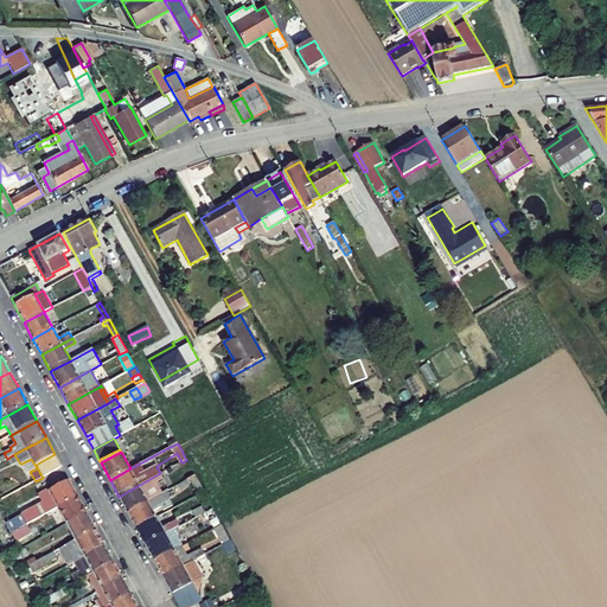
[(11,465),(18,460),(14,454),(7,459),(11,465)]
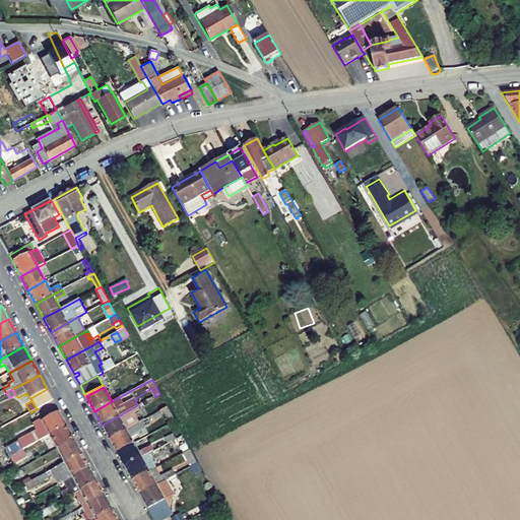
[(37,409),(53,400),(47,389),(30,398),(37,409)]
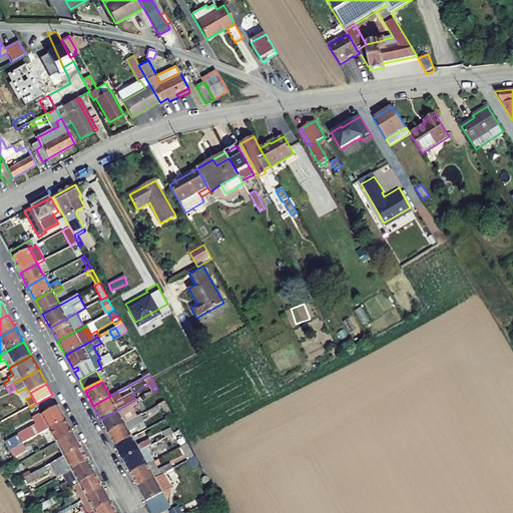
[(26,388),(18,392),(23,400),(25,399),(31,396),(26,388)]
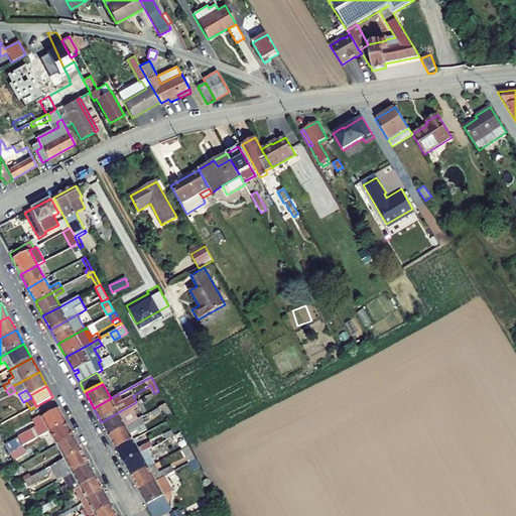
[(133,409),(138,406),(136,402),(101,422),(109,435),(136,420),(131,411),(133,409)]
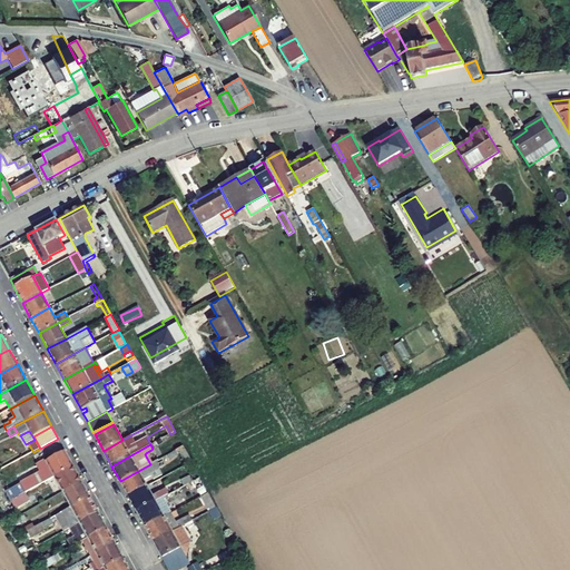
[(182,452),(187,464),(192,462),(184,448),(176,451),(178,454),(182,452)]
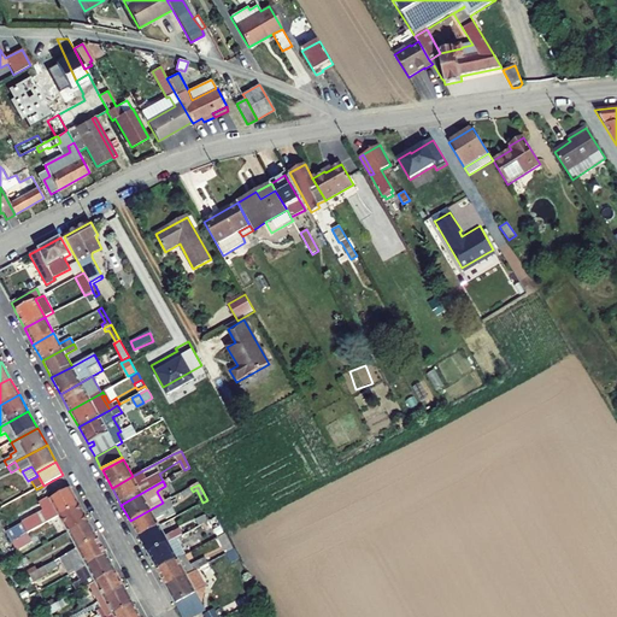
[(28,533),(59,516),(80,505),(70,488),(41,504),(46,512),(23,524),(28,533)]
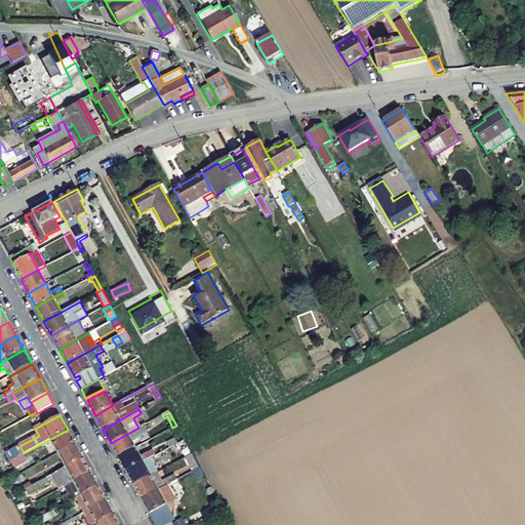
[(142,442),(150,438),(147,432),(148,432),(144,425),(142,427),(138,428),(111,443),(118,456),(135,447),(132,442),(139,438),(142,442)]
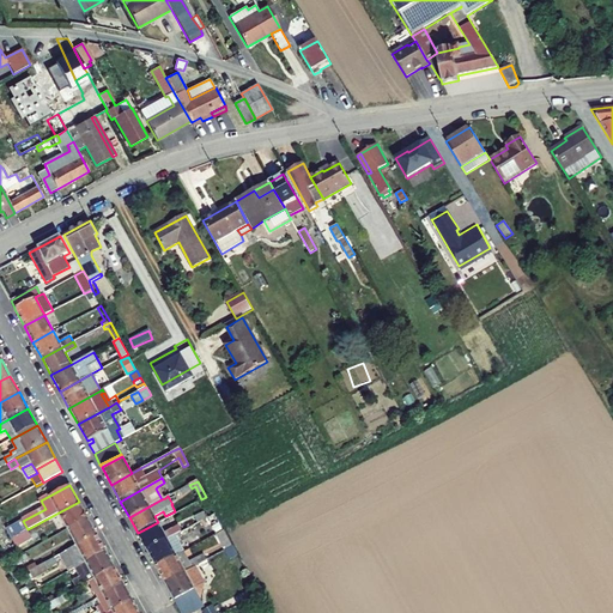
[(59,513),(67,529),(89,519),(79,502),(59,513)]
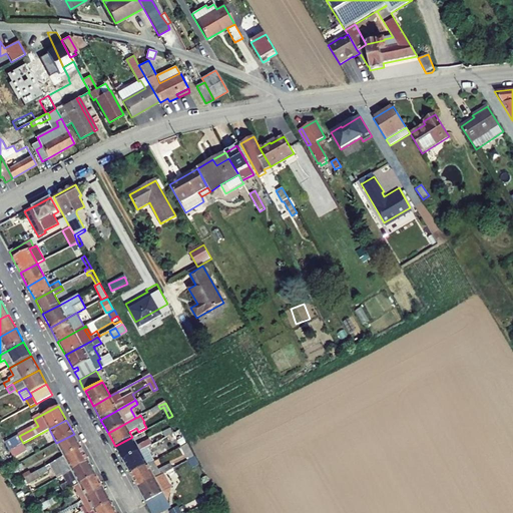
[(162,433),(165,437),(173,433),(170,428),(162,433)]
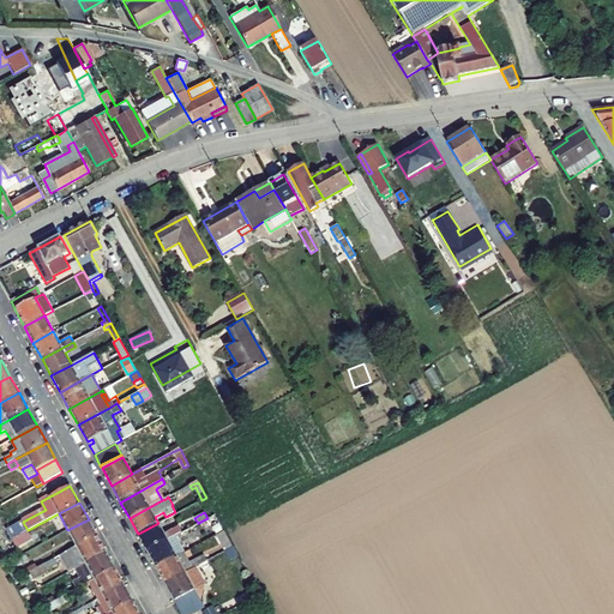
[(67,530),(77,547),(97,535),(89,519),(67,530)]
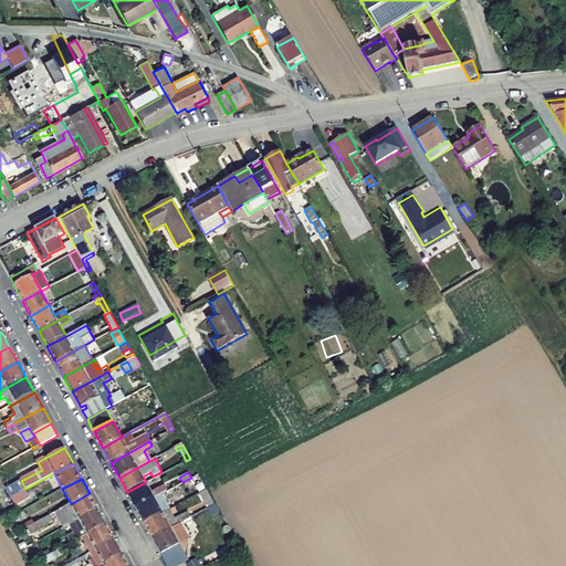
[(167,491),(170,489),(167,483),(152,491),(146,482),(127,492),(136,507),(167,491)]
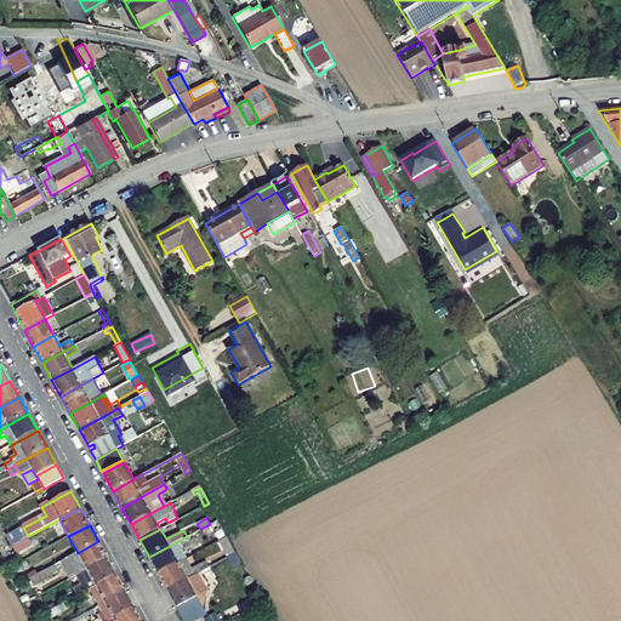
[(11,546),(17,554),(33,546),(28,536),(20,541),(11,546)]
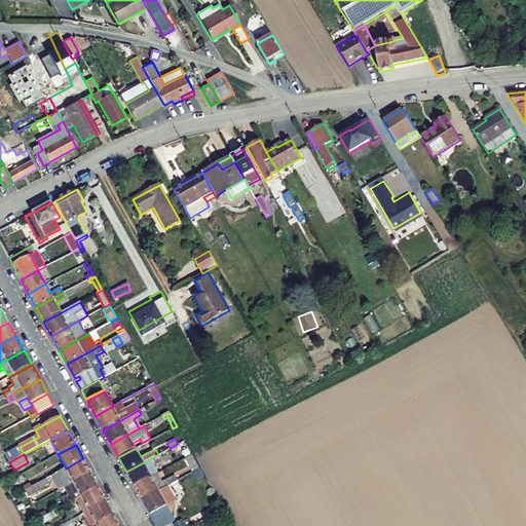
[(186,458),(193,472),(199,467),(192,455),(186,458)]
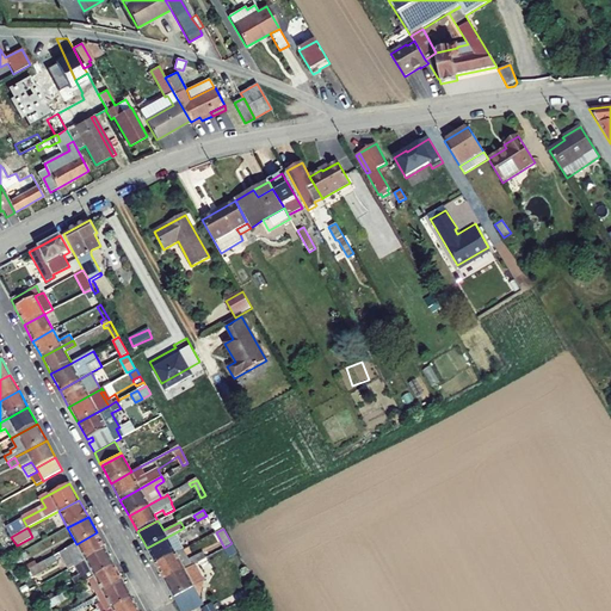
[(178,541),(184,537),(180,530),(147,548),(155,565),(176,553),(171,544),(178,541)]
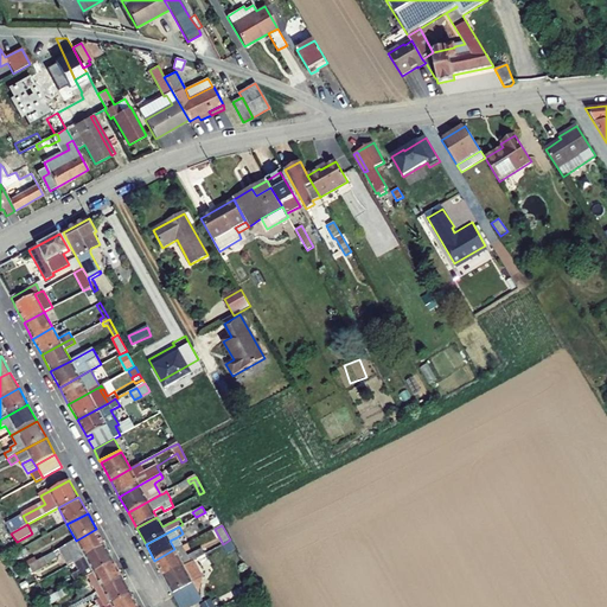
[(59,549),(68,566),(106,545),(96,529),(76,541),(59,549)]
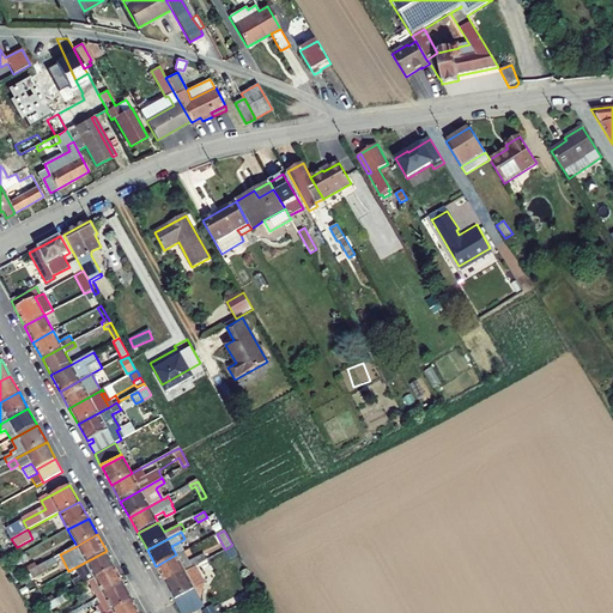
[(176,554),(183,551),(178,542),(171,546),(176,554)]
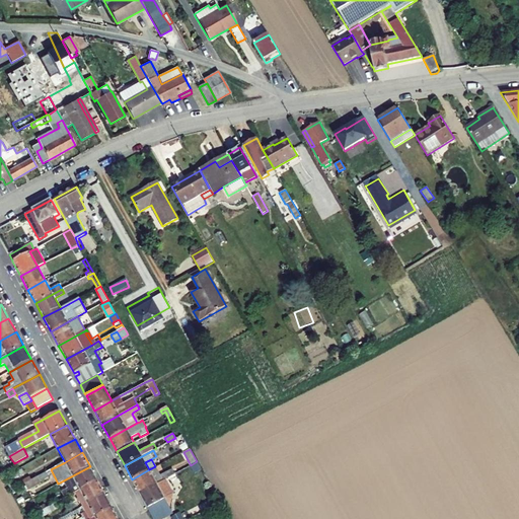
[(191,465),(195,473),(201,469),(197,461),(191,465)]
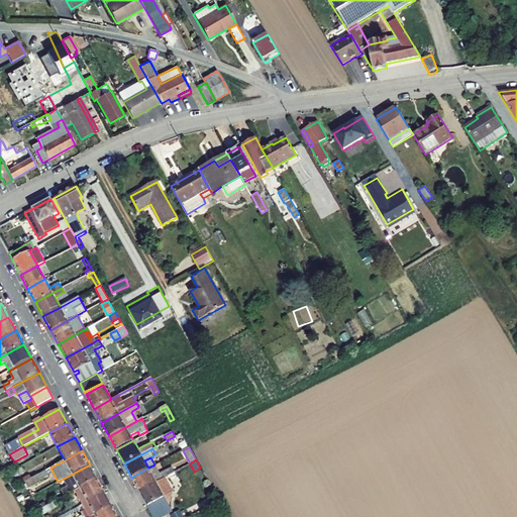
[(90,464),(58,482),(60,485),(66,482),(68,487),(62,491),(65,496),(75,490),(97,478),(90,464)]
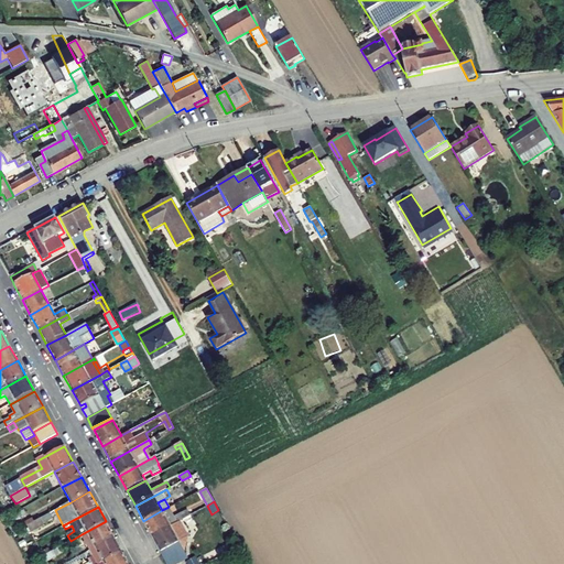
[(191,514),(187,510),(175,517),(170,507),(169,507),(162,510),(143,521),(151,535),(180,520),(191,514)]
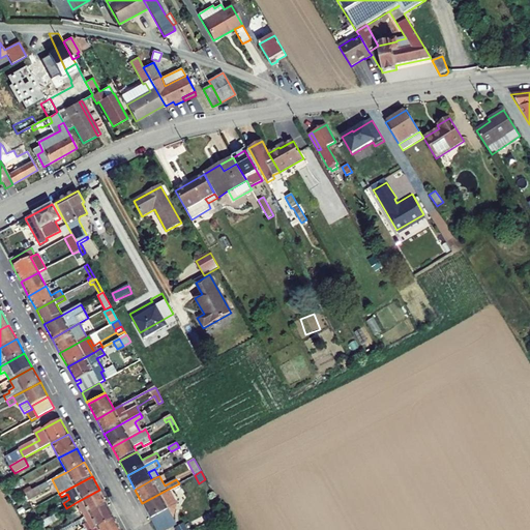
[(199,483),(202,490),(209,487),(205,479),(199,483)]
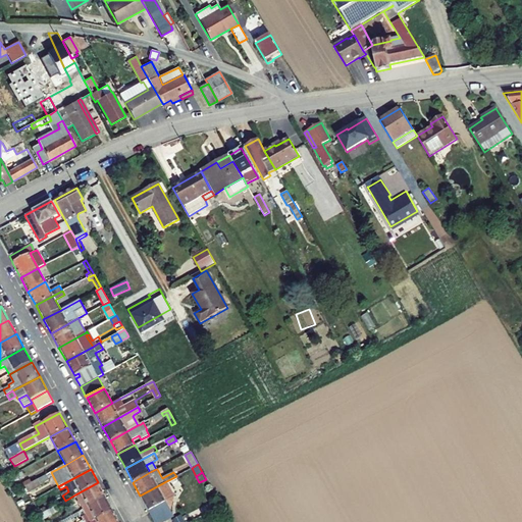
[(41,485),(49,480),(46,474),(31,482),(24,486),(29,493),(41,486),(41,485)]
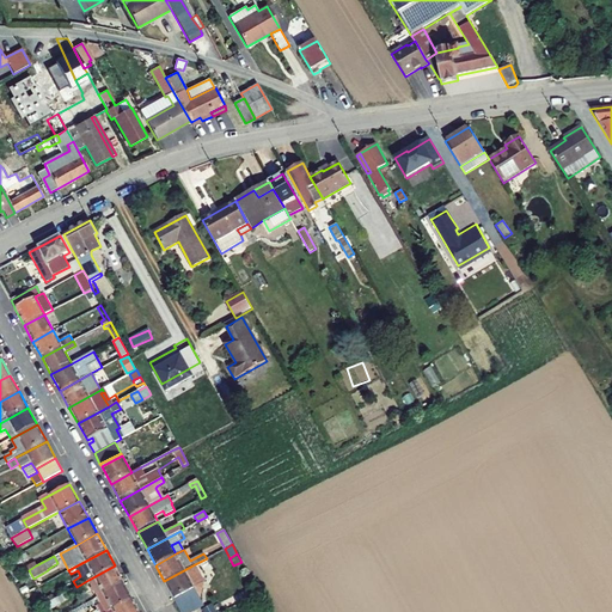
[(233,565),(239,576),(246,571),(242,562),(233,565)]
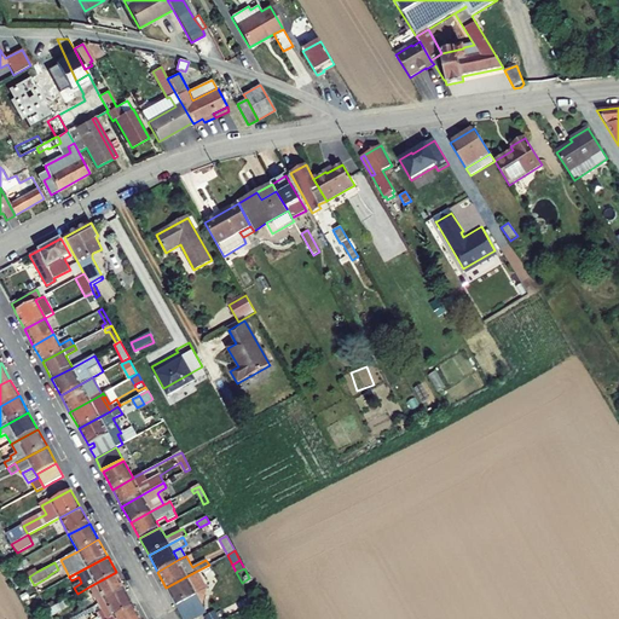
[(175,606),(207,589),(197,571),(166,588),(175,606)]
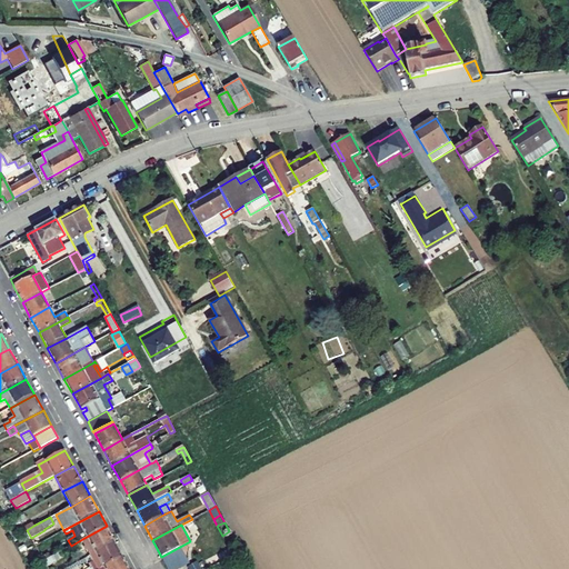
[(96,552),(116,541),(107,526),(82,539),(91,555),(92,553),(96,552)]
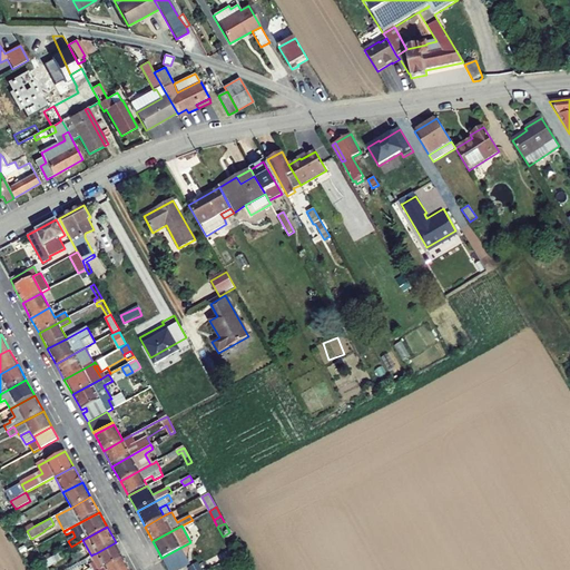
[(41,558),(43,562),(59,553),(71,547),(68,541),(48,552),(49,553),(41,558)]
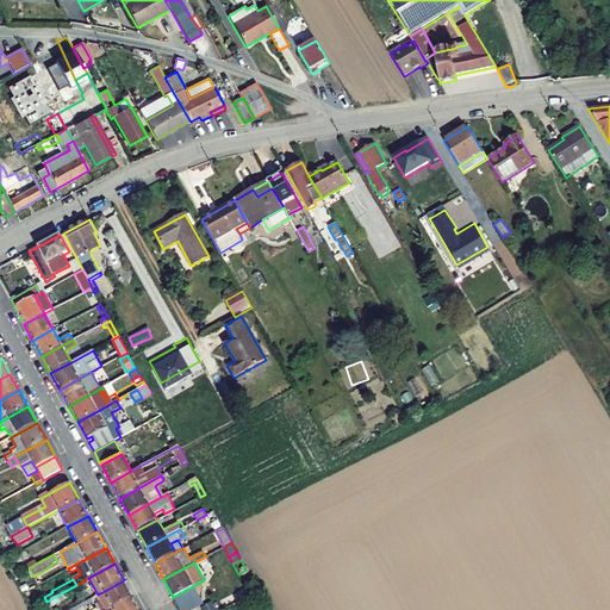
[(132,597),(124,580),(103,592),(112,608),(132,597)]
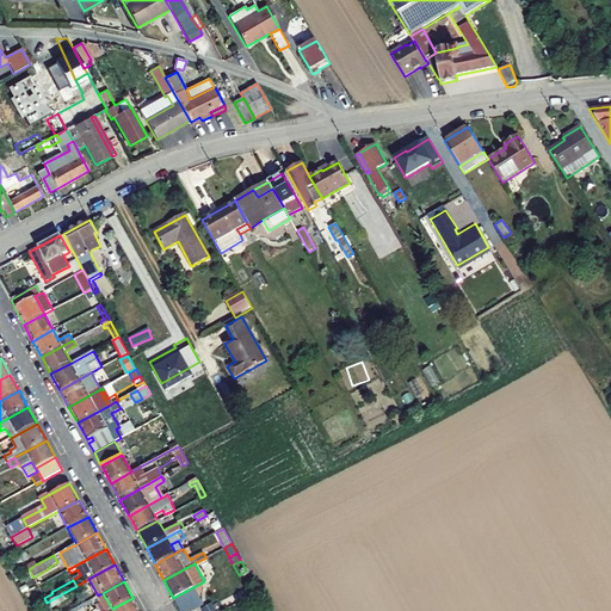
[(184,610),(202,602),(199,598),(204,581),(173,598),(180,610),(184,610)]
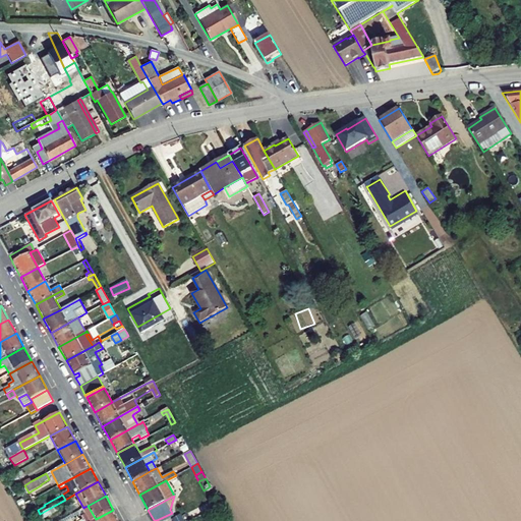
[(43,519),(57,511),(54,506),(40,514),(43,519)]
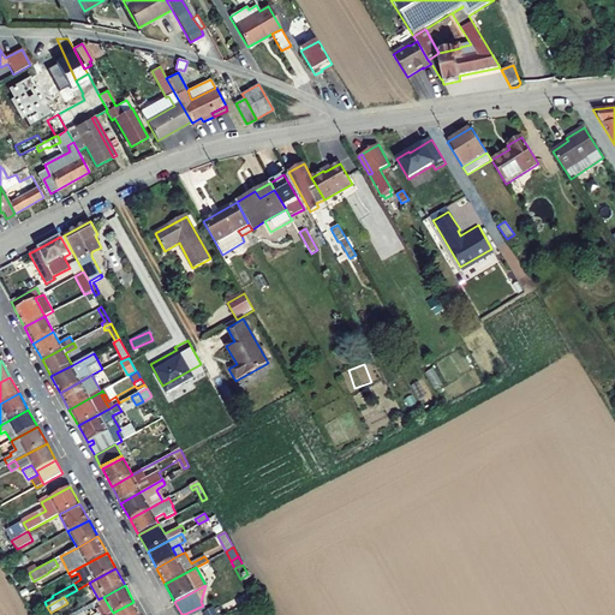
[(100,598),(103,605),(99,608),(101,614),(108,614),(113,613),(103,597),(100,598)]
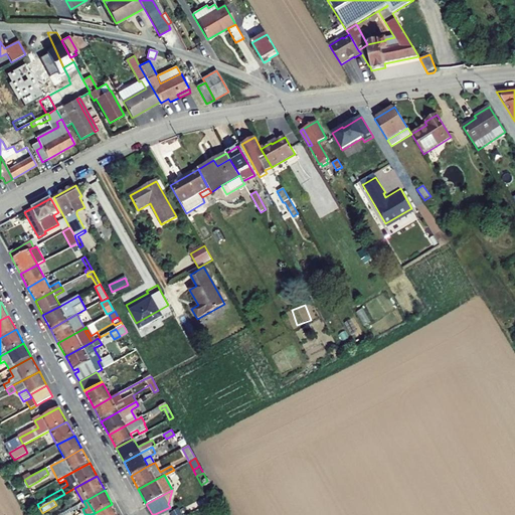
[(118,514),(112,504),(95,513),(91,514),(118,514)]
